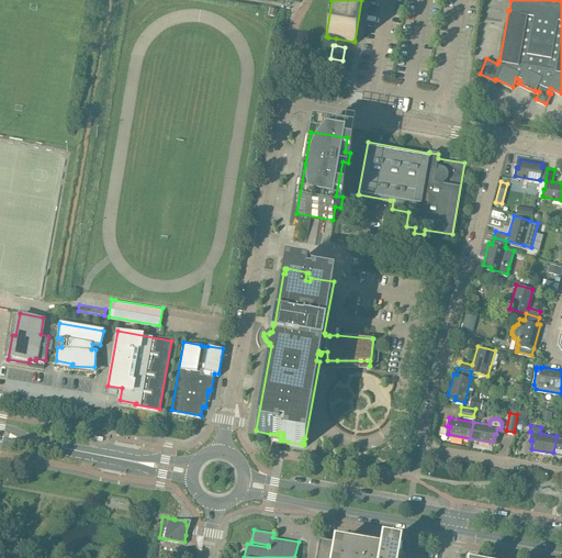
[(318,539),(315,557),(403,557),(405,554),(398,553),(400,546),(382,544),(382,545),(381,547),(381,549),(371,548),(368,547),(318,539)]
